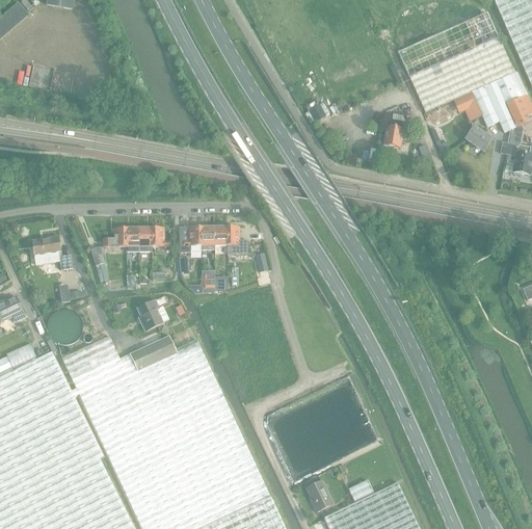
[(495,0),(531,82),(531,0),(495,0)]
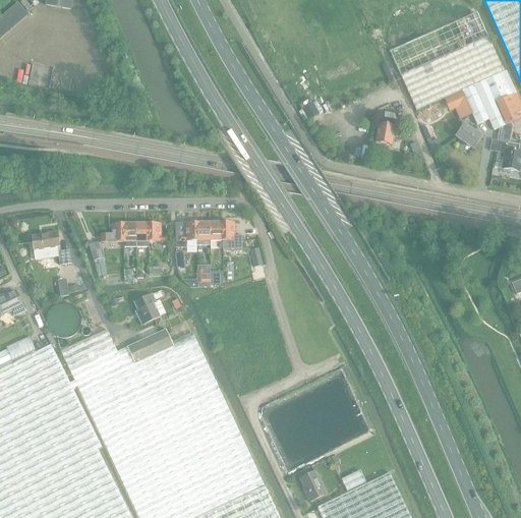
[(477,10),(390,49),(416,109),(455,92),(462,89),(504,71),(477,10)]
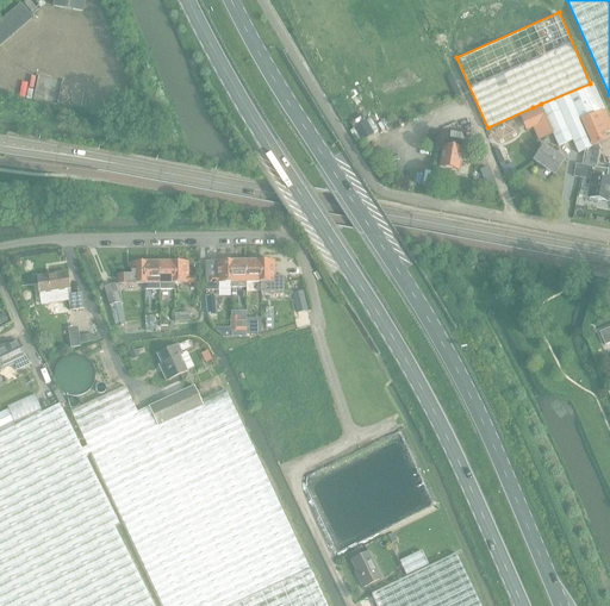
[(590,83),(541,104),(553,131),(559,143),(572,137),(578,150),(584,147),(587,145),(608,137),(604,130),(609,126),(609,120),(593,82),(590,83)]
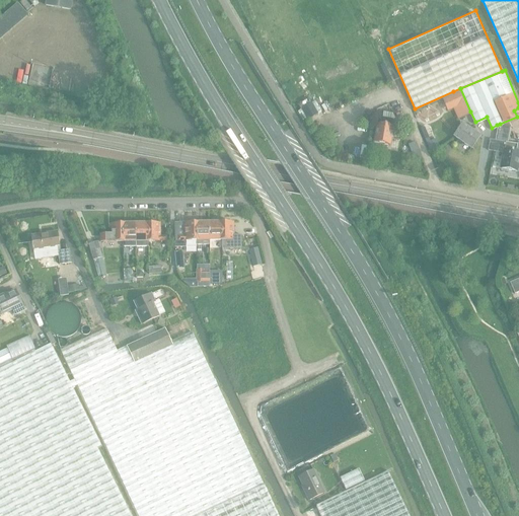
[(315,98),(312,100),(318,111),(321,108),(315,98)]
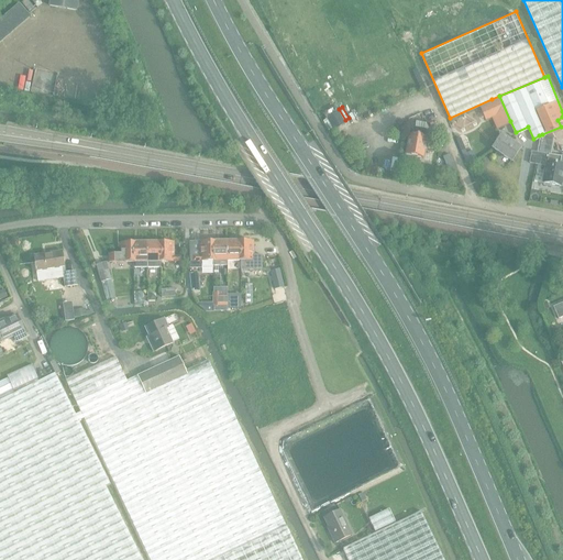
[(338,109),(327,117),(333,128),(345,121),(338,109)]
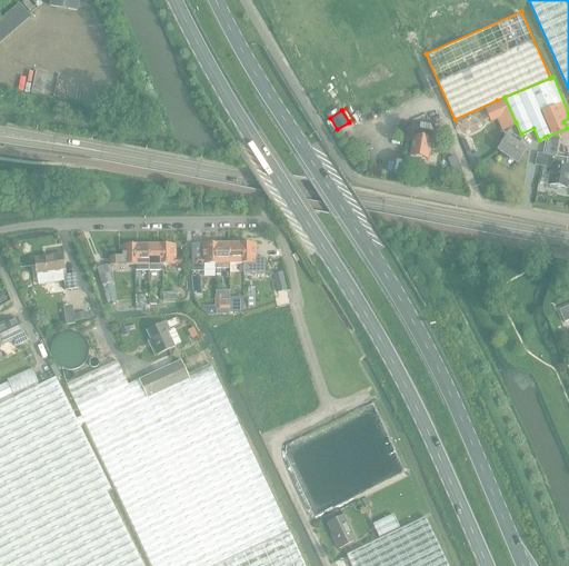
[(431,121),(420,120),(419,127),(417,126),(416,133),(413,133),(410,155),(411,155),(412,156),(417,157),(418,156),(428,157),(432,137),(429,136),(430,128),(433,127),(431,121)]
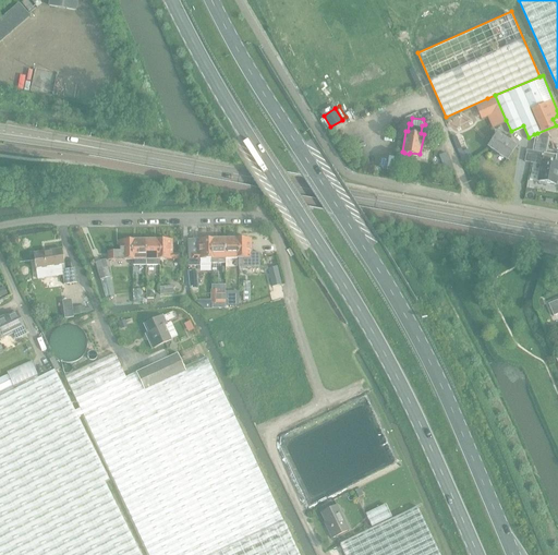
[(557,130),(556,125),(548,130),(552,137),(557,134),(557,130)]
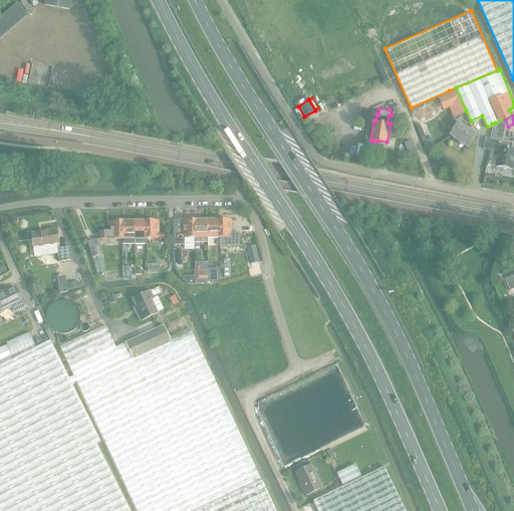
[(467,145),(475,133),(456,119),(453,124),(454,125),(450,133),(467,145)]
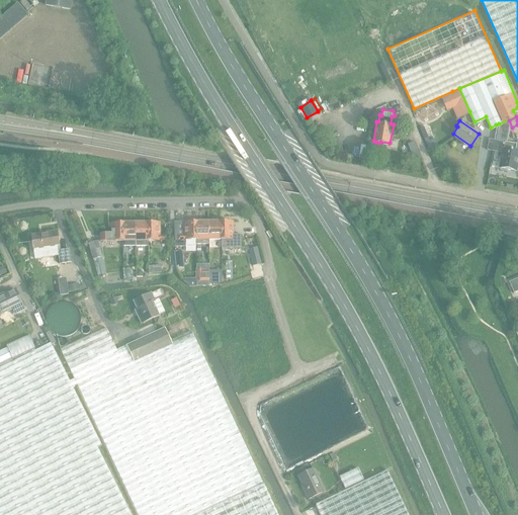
[(490,138),(488,148),(503,151),(500,167),(502,167),(502,169),(507,170),(508,168),(516,169),(517,163),(517,141),(516,142),(505,140),(494,138),(490,138)]
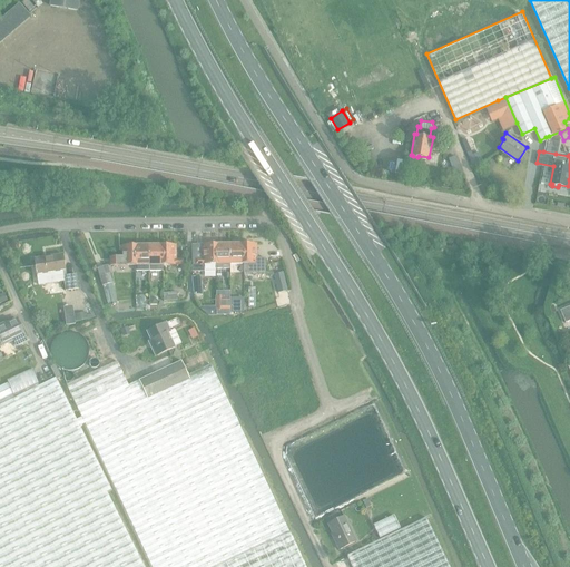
[(203,242),(193,242),(193,269),(215,269),(215,266),(216,266),(216,250),(217,250),(217,242),(215,242),(214,240),(210,240),(209,242),(203,242)]
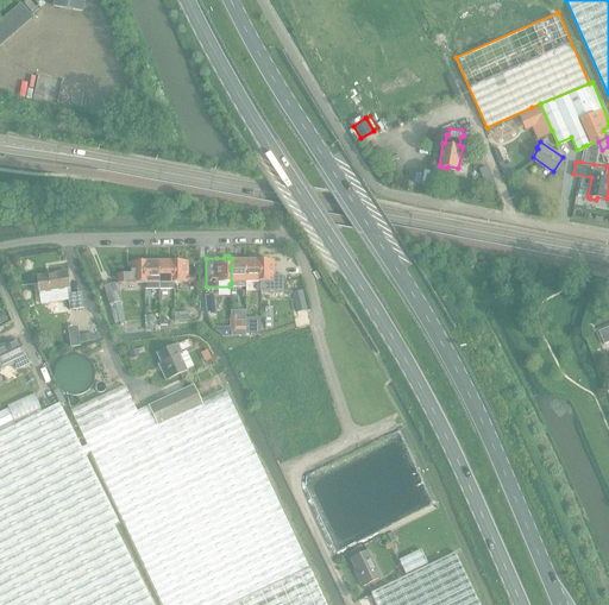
[(259,258),(258,258),(258,265),(261,265),(261,279),(261,289),(283,289),(283,272),(274,272),(274,258),(267,258),(265,256),(261,256),(259,258)]
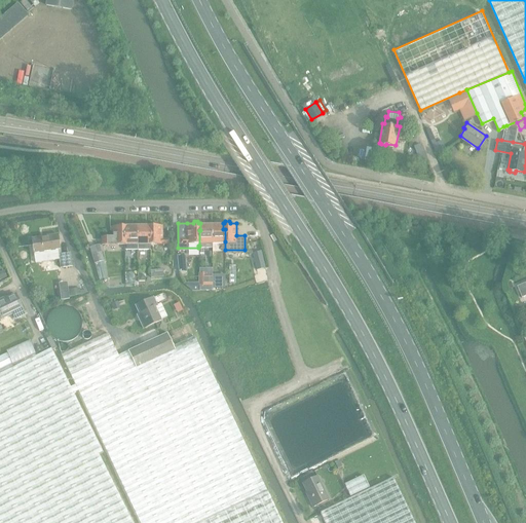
[(102,243),(124,243),(124,231),(125,231),(125,224),(124,224),(123,222),(119,223),(118,224),(112,224),(112,234),(101,234),(102,243)]
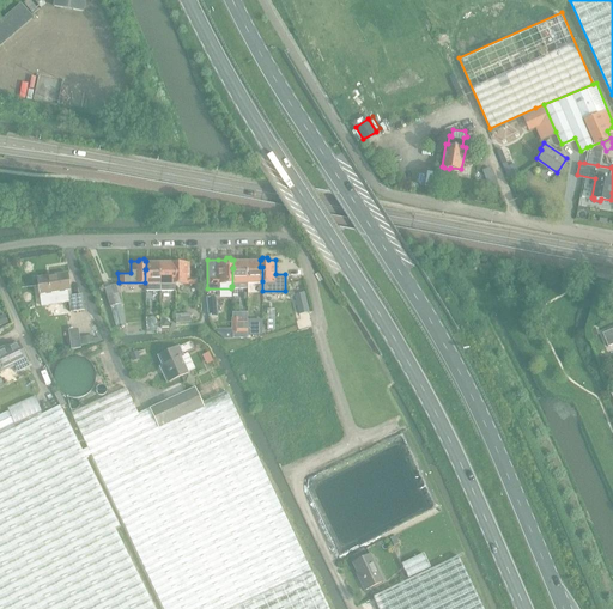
[(175,261),(173,261),(173,268),(175,268),(175,282),(196,281),(196,275),(188,275),(188,261),(181,261),(180,259),(176,259),(175,261)]
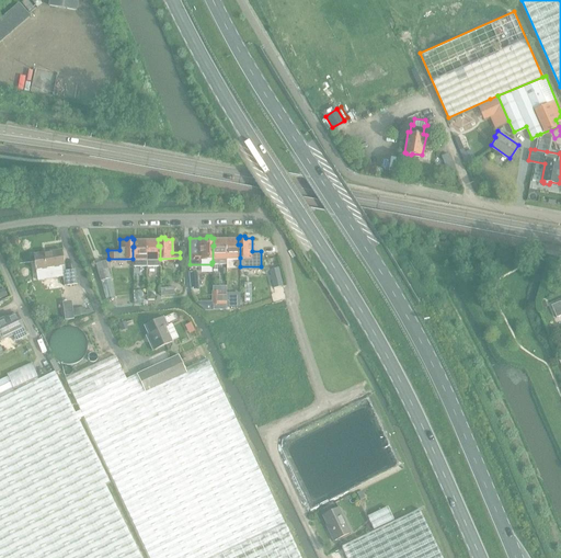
[(214,246),(213,246),(213,262),(227,262),(227,258),(226,238),(214,238),(214,246)]
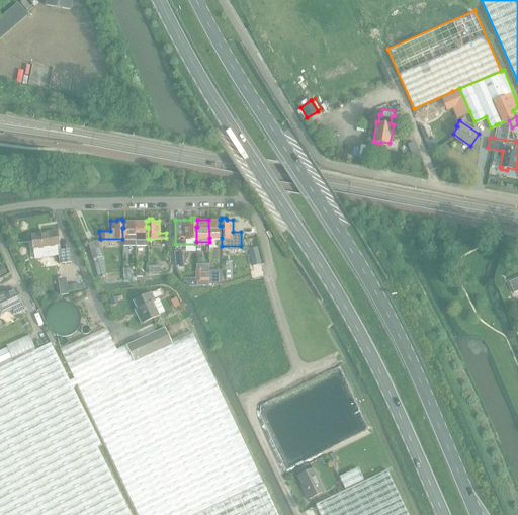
[(220,220),(208,220),(209,238),(222,238),(222,226),(220,226),(220,220)]
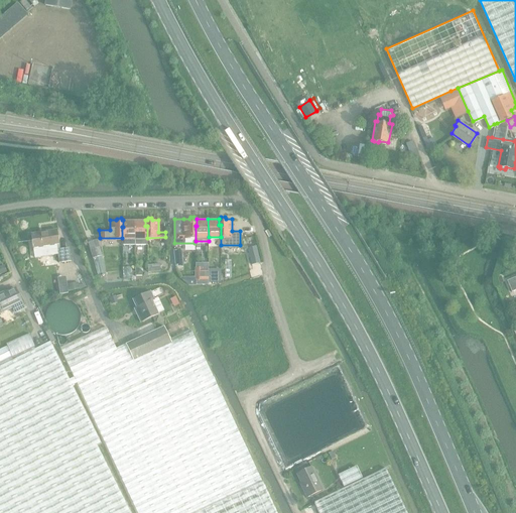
[(122,227),(122,238),(122,242),(134,242),(134,238),(134,220),(123,220),(123,227),(122,227)]
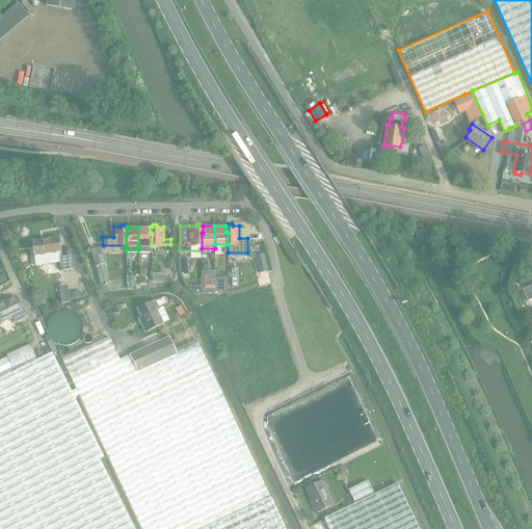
[(152,245),(152,233),(150,233),(150,227),(138,227),(138,245),(138,249),(152,249),(152,245)]
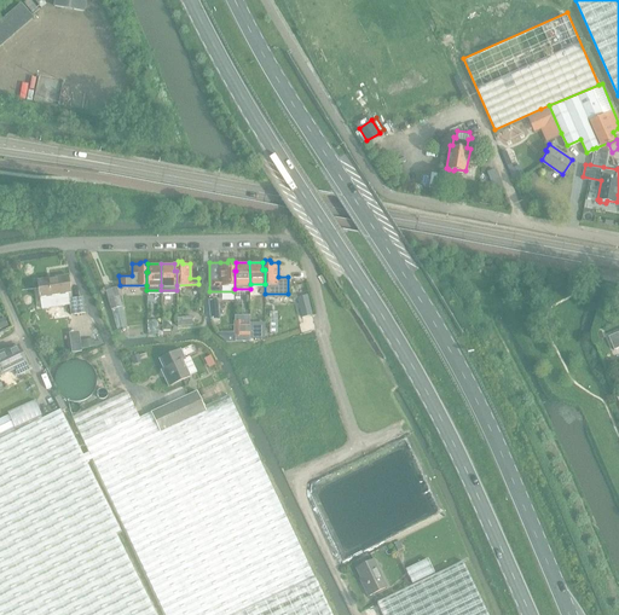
[(68,273),(38,278),(40,296),(41,306),(69,302),(69,300),(69,297),(71,296),(68,273)]
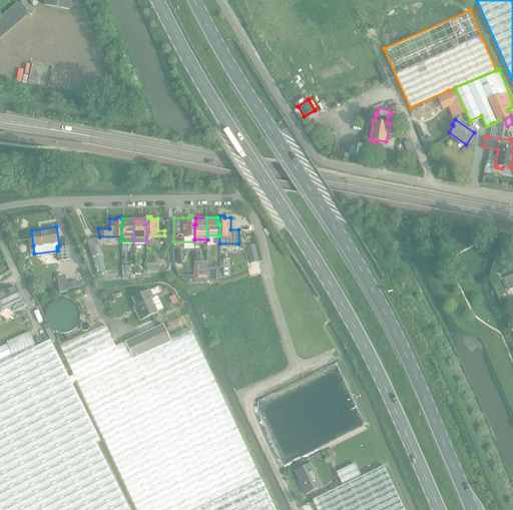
[(103,269),(100,250),(96,235),(86,238),(96,271),(103,269)]
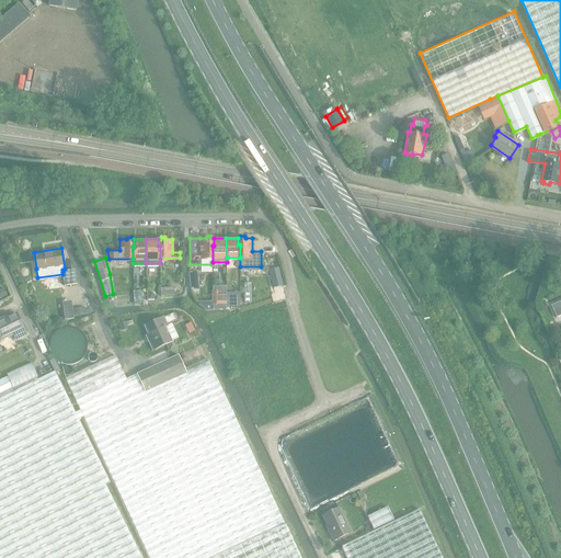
[(273,285),(282,283),(277,265),(268,268),(273,285)]
